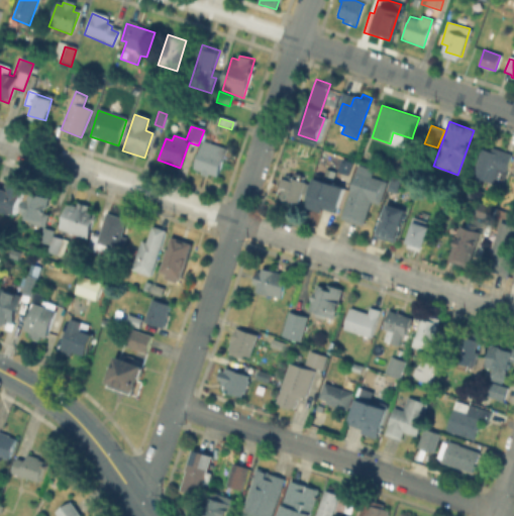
[(203,142),(225,151),(215,180),(193,171),(203,142)]
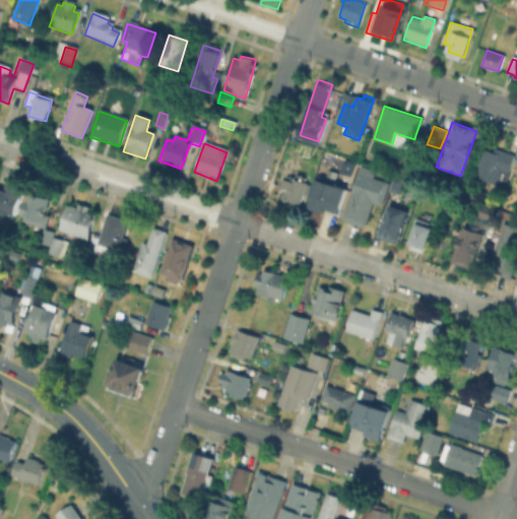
[(483,150),(493,154),(495,149),(513,155),(501,188),(473,178),(483,150)]
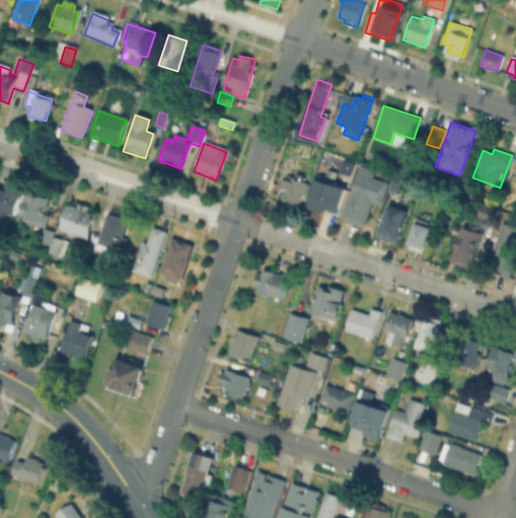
[(371,172),(374,173),(373,177),(374,179),(386,183),(379,204),(372,202),(370,205),(370,206),(362,227),(341,219),(360,167),(371,172)]
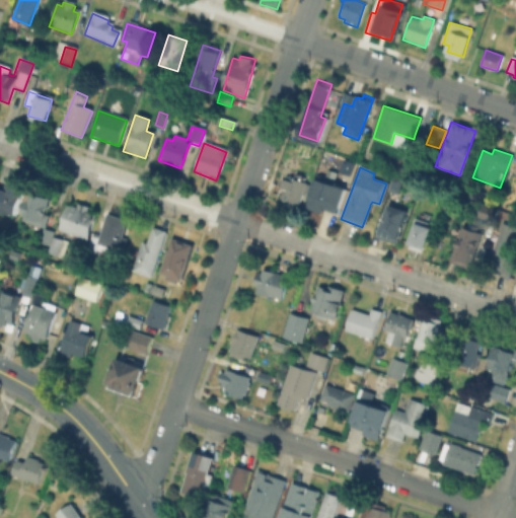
[(281,199),(284,188),(282,187),(287,171),(303,177),(302,181),(309,185),(305,197),(301,196),(298,203),(293,201),(292,204),(281,199)]
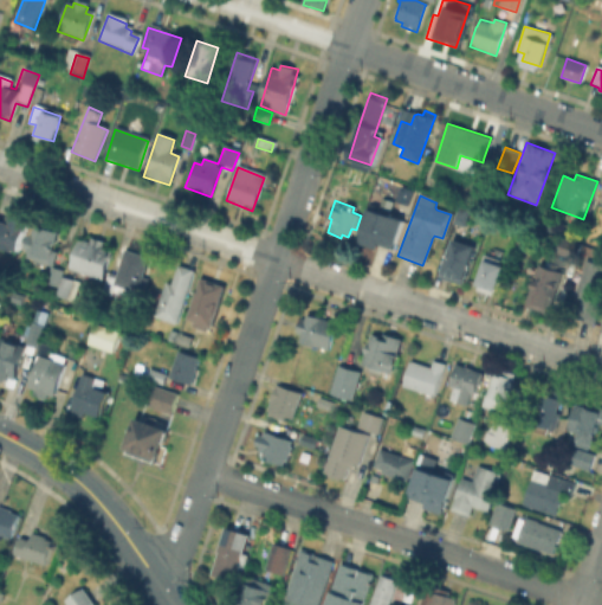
[(370,206),(401,217),(390,250),(376,245),(375,250),(358,244),(360,244),(357,243),(370,206)]
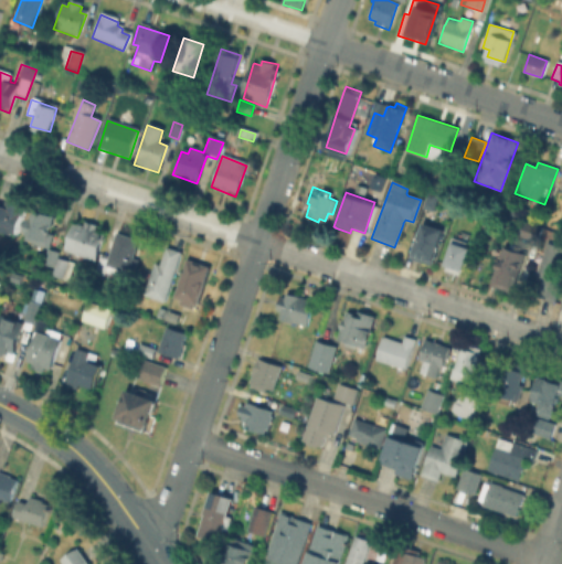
[(0,206),(9,210),(11,204),(24,209),(16,233),(12,231),(10,236),(0,232),(0,206)]
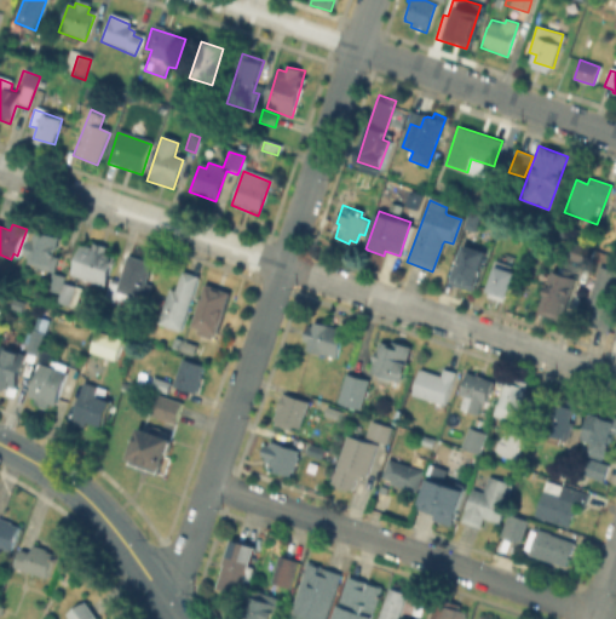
[(64,240),(53,270),(24,261),(35,230),(64,240)]
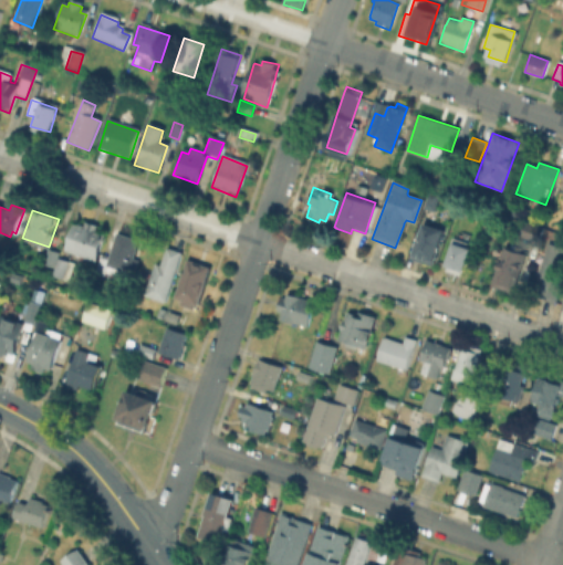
[(105,231),(94,262),(66,252),(76,221),(105,231)]
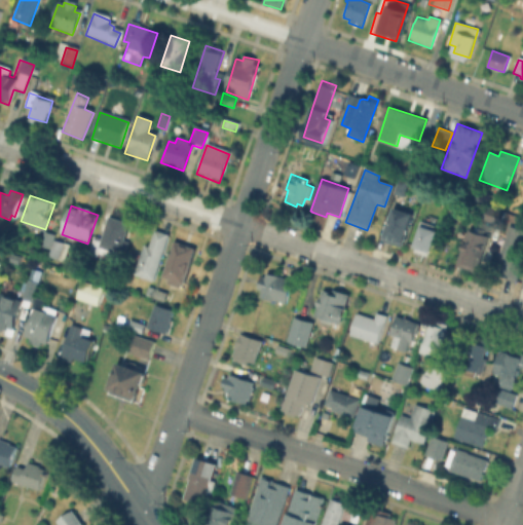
[(501,212),(498,223),(495,222),(495,225),(482,221),(486,207),(501,212)]
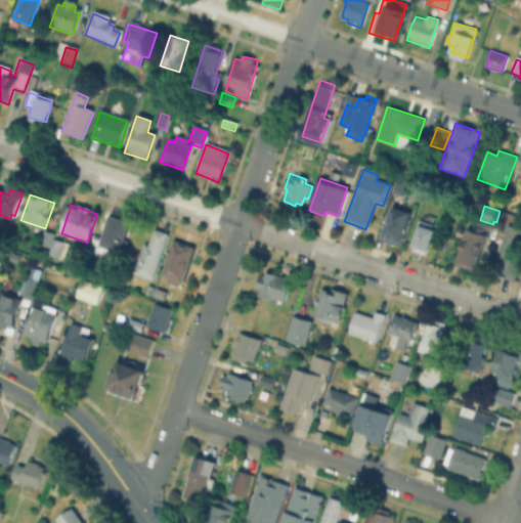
[(411,213),(401,243),(383,236),(392,207),(411,213)]
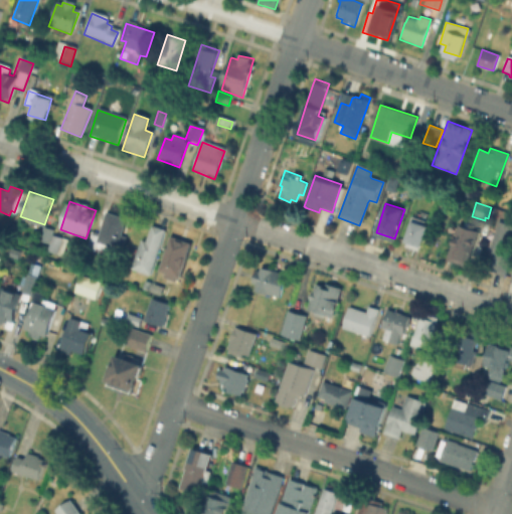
[(97,247),(95,255),(84,251),(90,235),(96,237),(105,212),(127,220),(120,240),(123,241),(119,255),(97,247)]
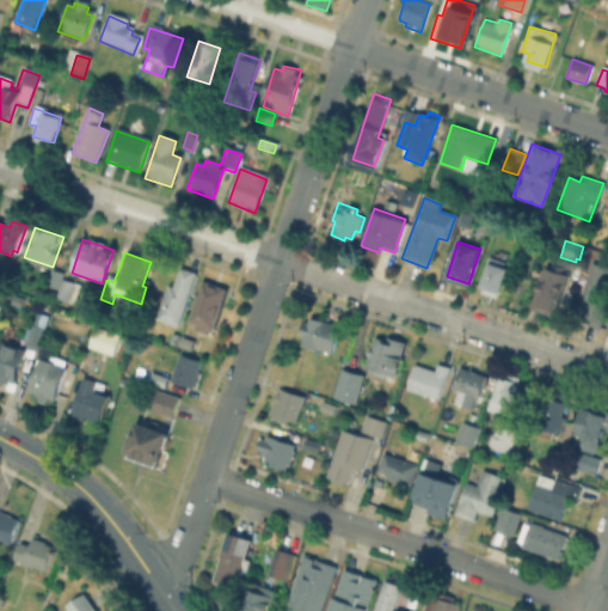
[(481,287),(490,266),(487,264),(491,257),(505,262),(505,263),(509,264),(498,293),(497,292),(495,297),(480,291),(481,287)]
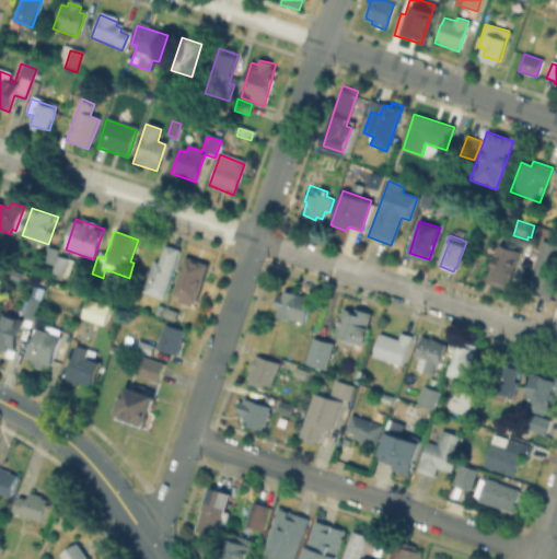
[(542,288),(532,284),(535,277),(529,275),(541,241),(556,246),(556,270),(556,275),(556,277),(549,300),(538,297),(542,288)]
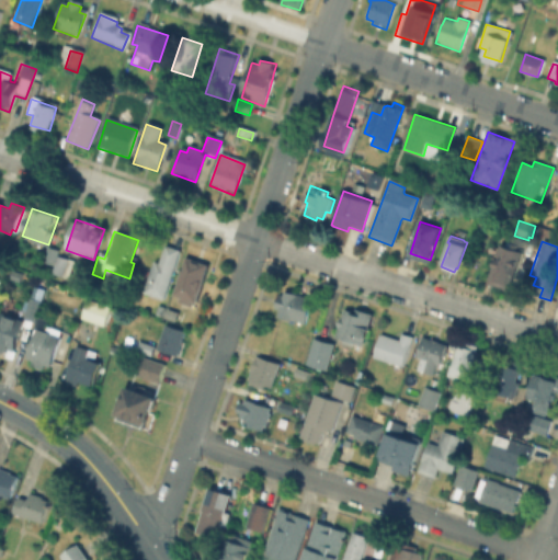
[(143,295),(155,262),(159,264),(166,248),(179,252),(161,301),(143,295)]
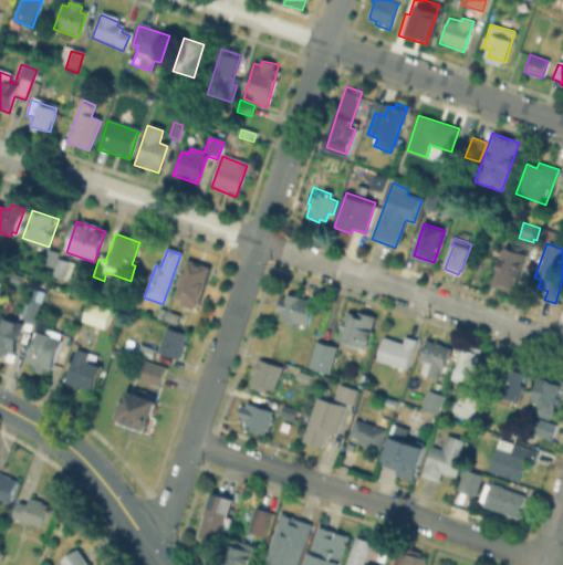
[(503,250),(523,255),(511,294),(491,288),(503,250)]
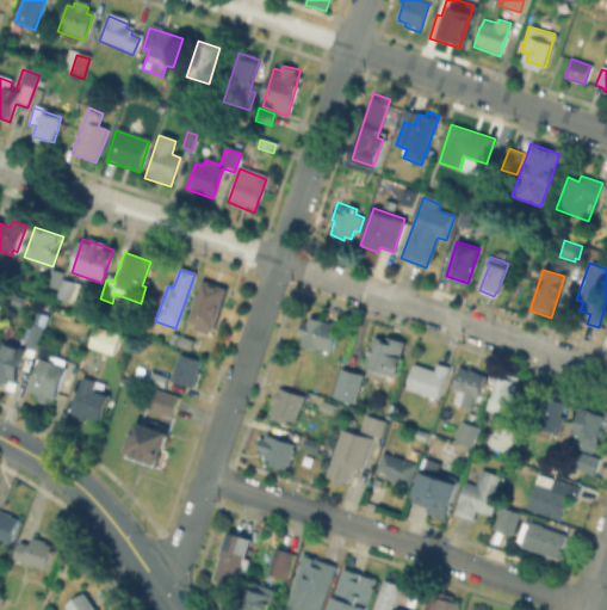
[(75,283),(69,302),(51,296),(57,277),(75,283)]
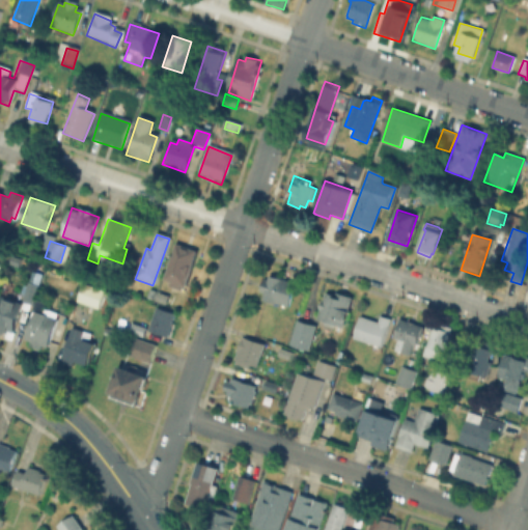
[(175,244),(197,252),(183,291),(160,283),(175,244)]
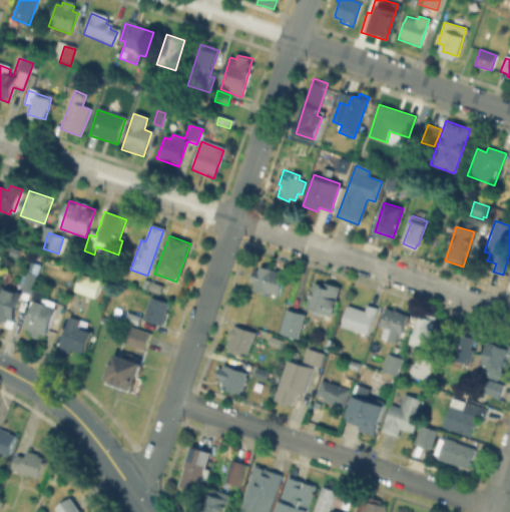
[(270,270),(276,271),(286,274),(278,297),(251,288),(255,281),(251,280),(255,271),(258,272),(261,267),(270,270)]
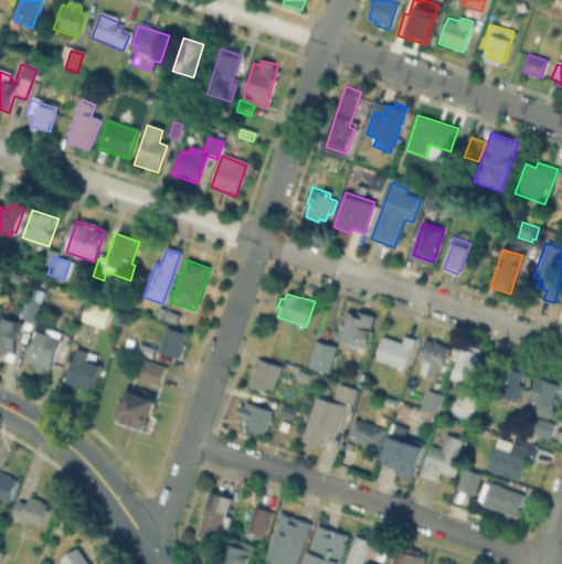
[(41,305),(33,326),(22,321),(30,300),(41,305)]
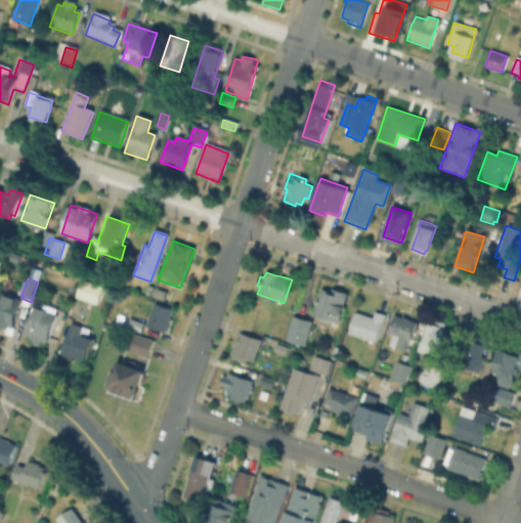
[(95,305),(75,298),(80,280),(101,288),(95,305)]
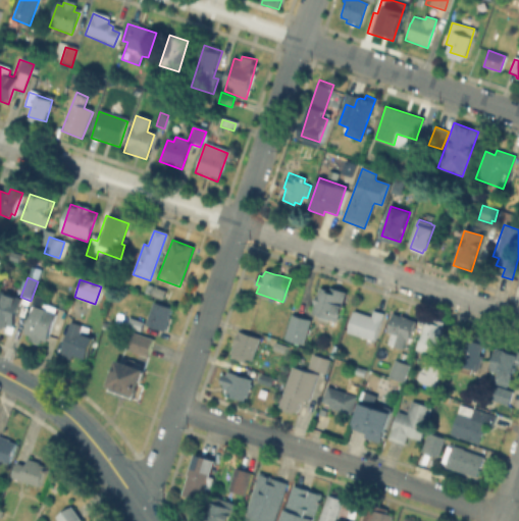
[(319,290),(328,293),(329,289),(345,294),(334,321),(311,312),(319,290)]
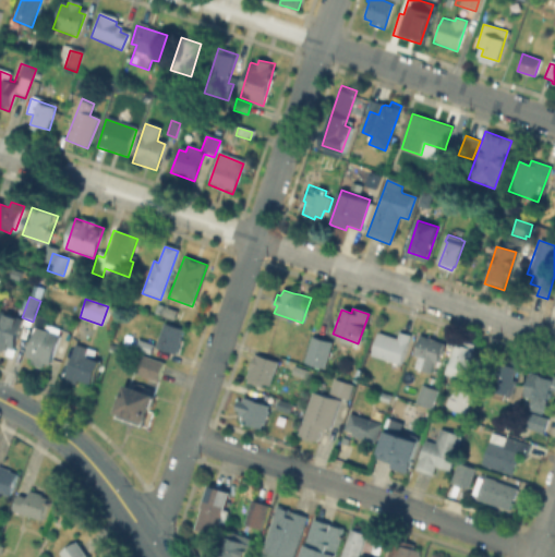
[(13,353),(0,349),(0,312),(24,319),(13,353)]
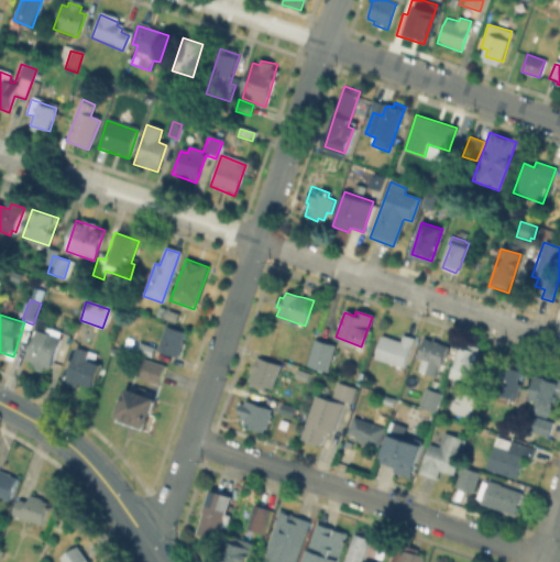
[(36,327),(62,335),(50,373),(23,364),(36,327)]
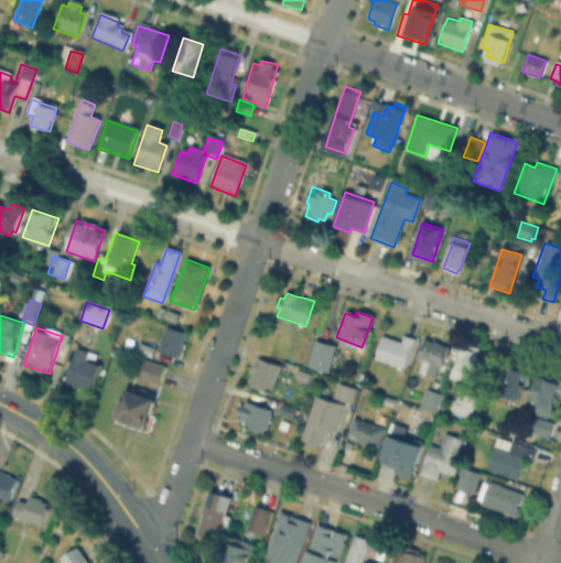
[(176,359),(158,353),(166,328),(185,336),(176,359)]
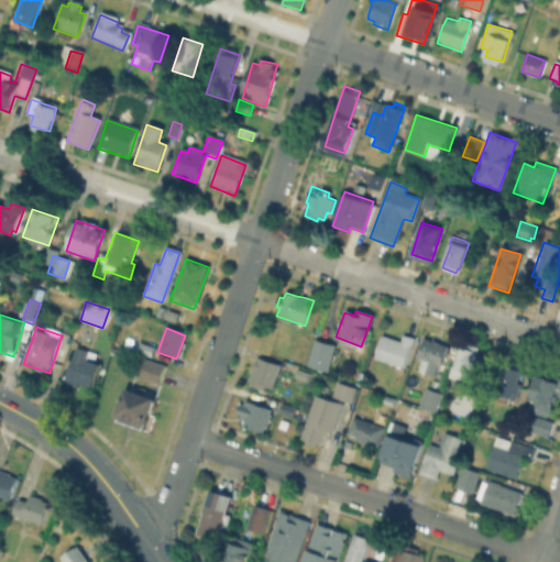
[(382,335),(399,342),(402,335),(412,339),(402,368),(373,360),(382,335)]
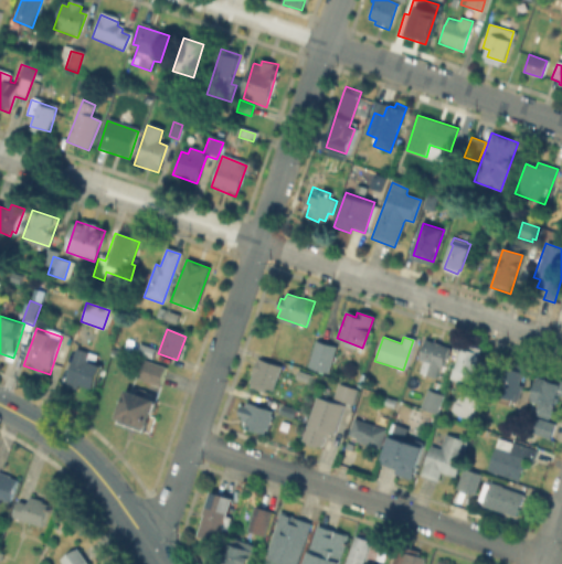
[(426,340),(448,348),(439,373),(435,371),(433,378),(416,372),(426,340)]
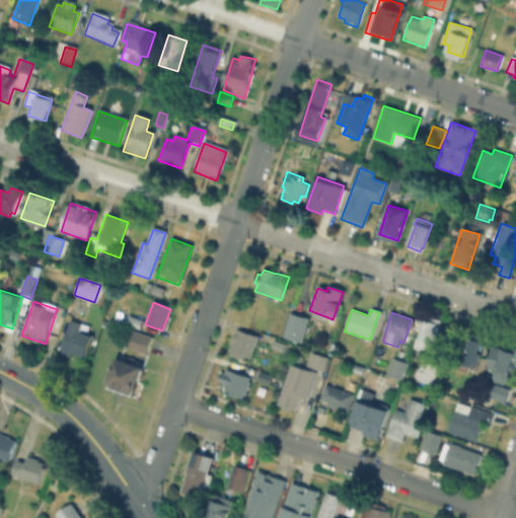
[(290,313),(307,319),(300,343),(282,337),(290,313)]
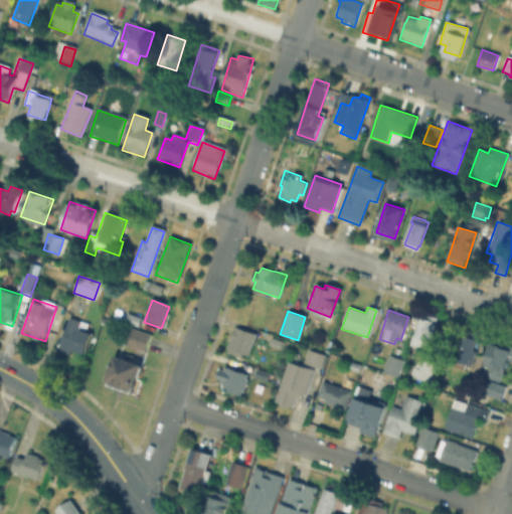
[(420,314),(438,319),(431,342),(432,342),(429,351),(410,345),(420,314)]
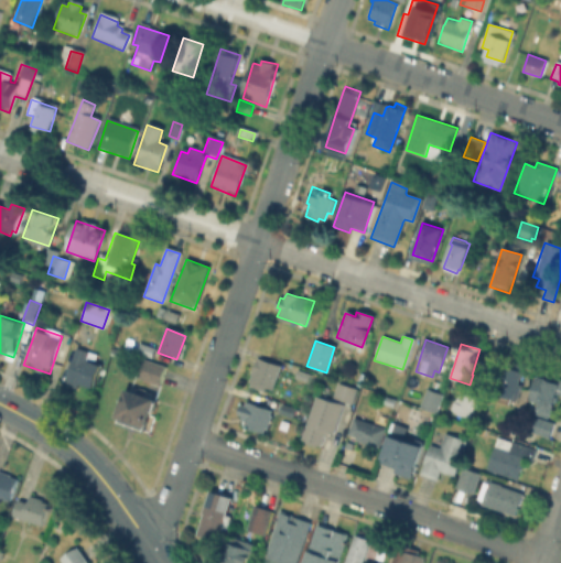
[(139,345),(153,350),(150,359),(136,354),(139,345)]
